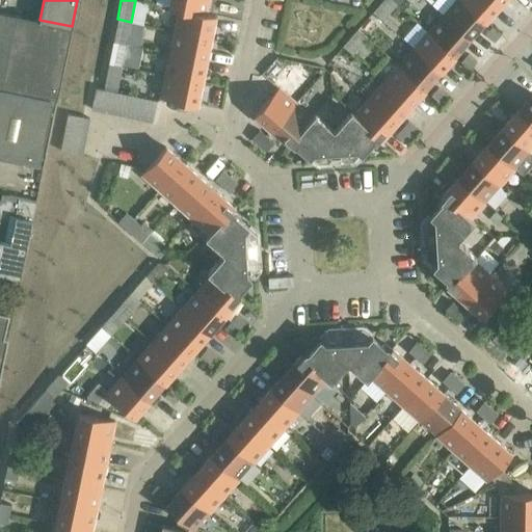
[(205,12),(207,0),(170,0),(169,7),(179,9),(180,8),(205,14),(205,12)]
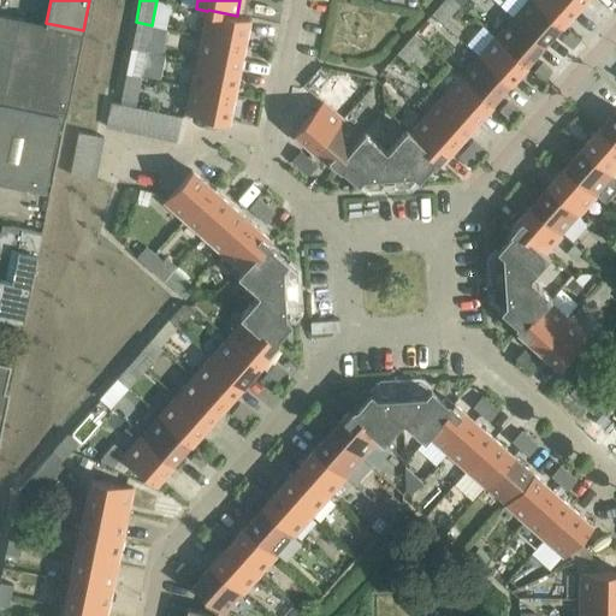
[(460,5),(454,0),(443,0),(432,13),(444,23),(460,5)]
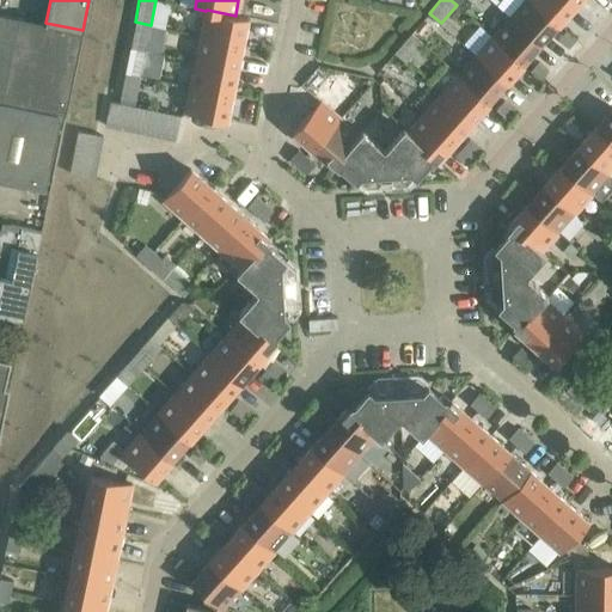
[(540,44),(558,24),(530,0),(524,0),(509,17),(540,44)]
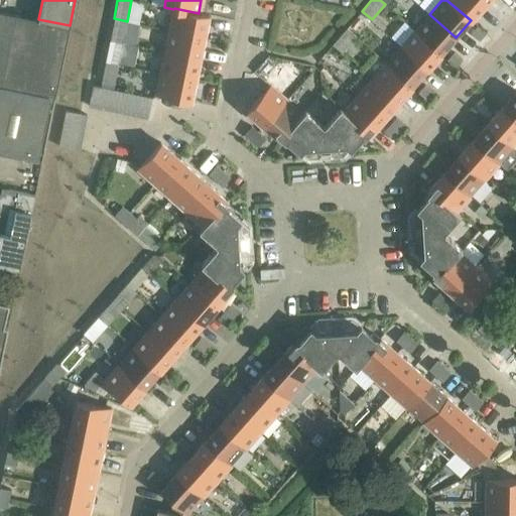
[(446,0),(471,20),(485,4),(480,0),(446,0)]
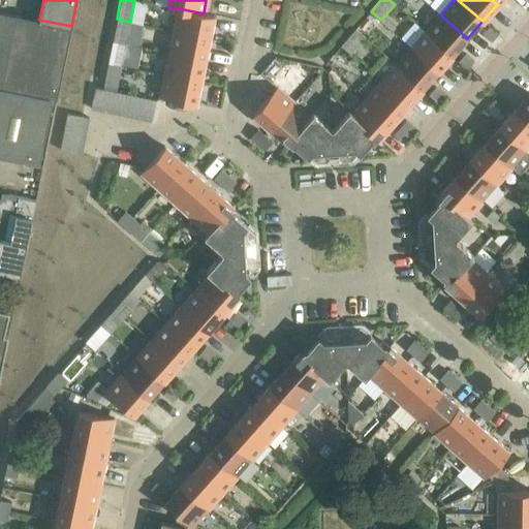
[(214,14),(204,12),(204,13),(179,8),(178,9),(174,30),(209,37),(214,14)]
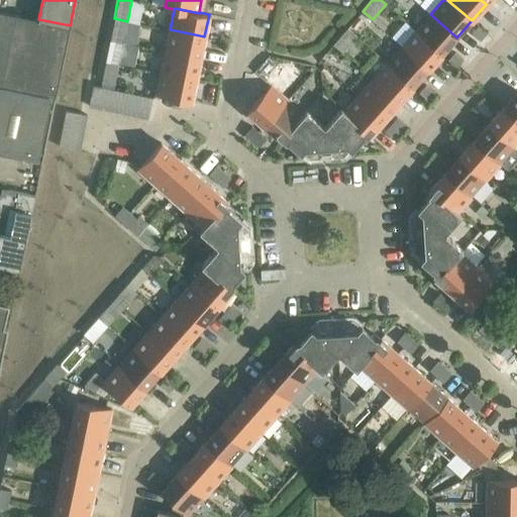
[(70,25),(38,19),(15,14),(0,86),(52,96),(56,97),(70,25)]
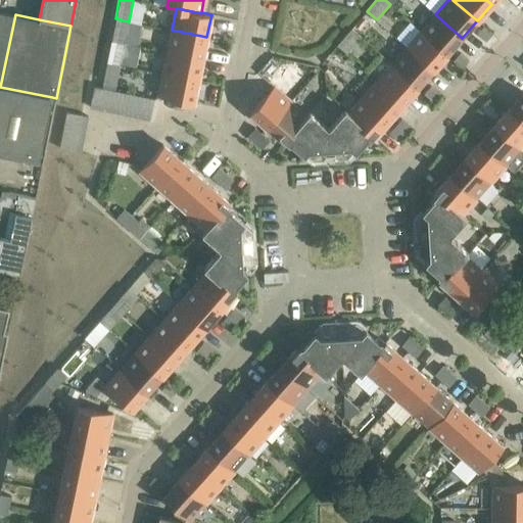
[(447,54),(462,38),(435,14),(421,31),(447,54)]
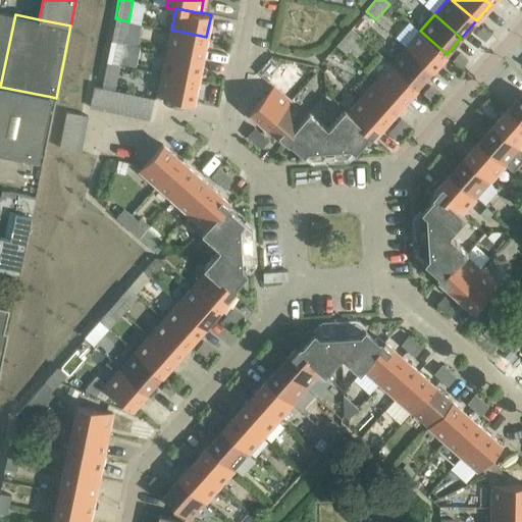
[(124,43),(128,21),(115,18),(111,40),(124,43)]
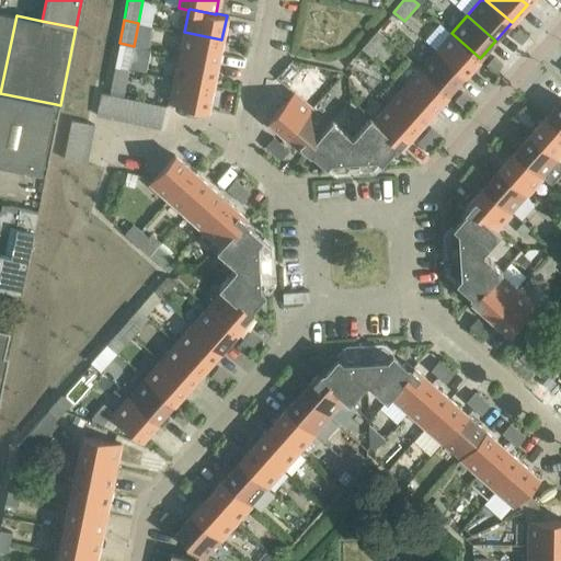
[(518,27),(512,35),(521,44),(528,36),(518,27)]
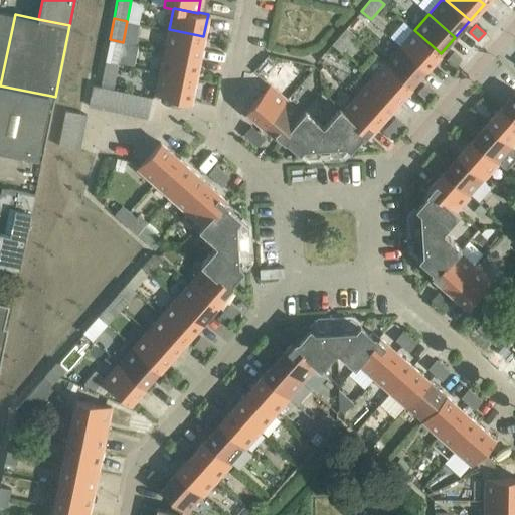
[(356,36),(346,27),(332,43),(341,52),(356,36)]
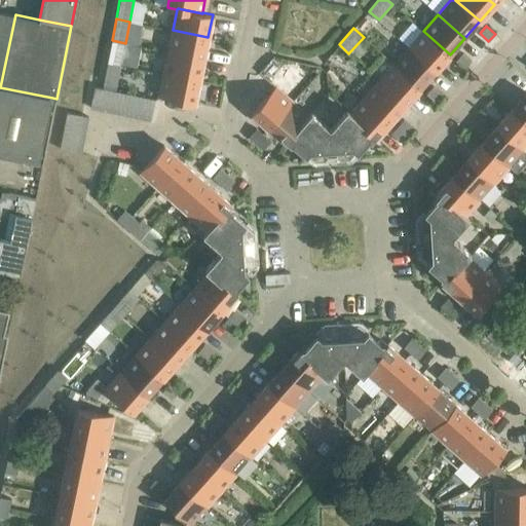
[(203,60),(208,37),(173,30),(168,51),(203,60)]
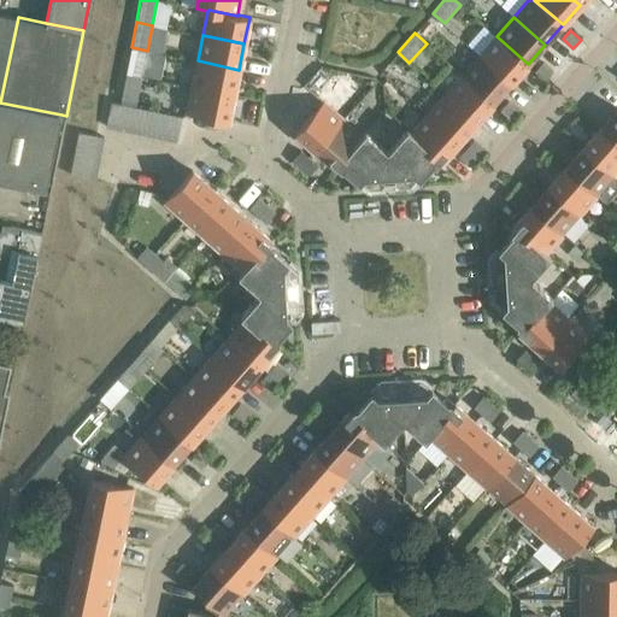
[(511,83),(528,64),(497,36),(480,56),(511,83)]
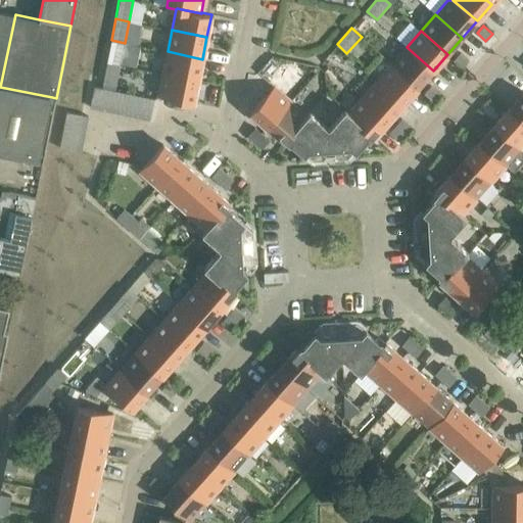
[(121,64),(125,43),(111,40),(107,61),(121,64)]
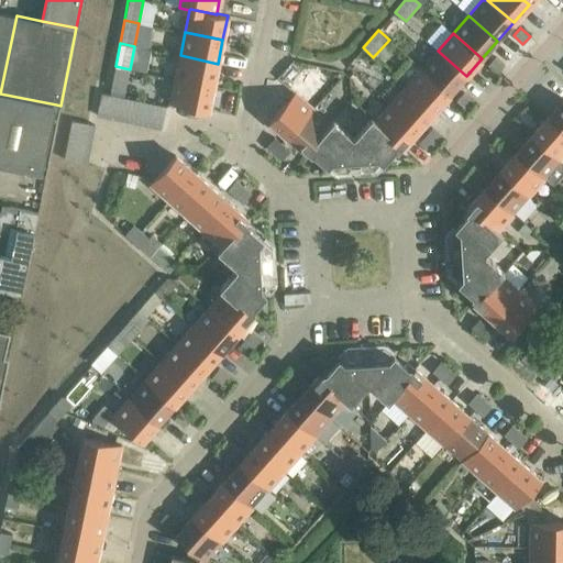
[(450,94),(466,76),(438,51),(421,68),(450,94)]
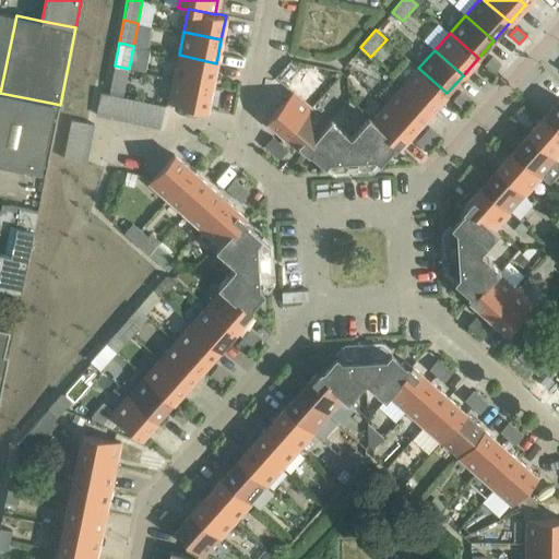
[(212,86),(216,63),(179,55),(175,79),(212,86)]
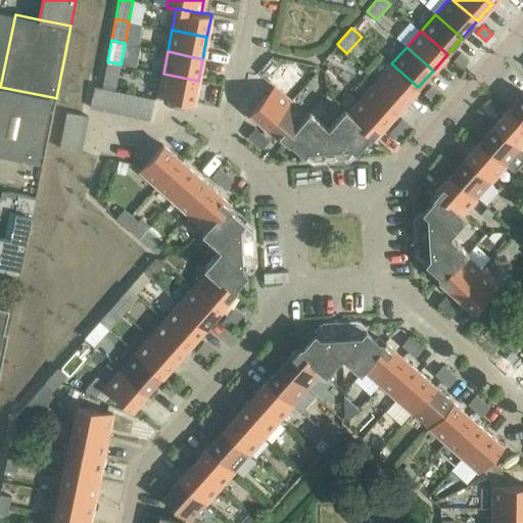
[(462,67),(469,60),(461,52),(454,59),(462,67)]
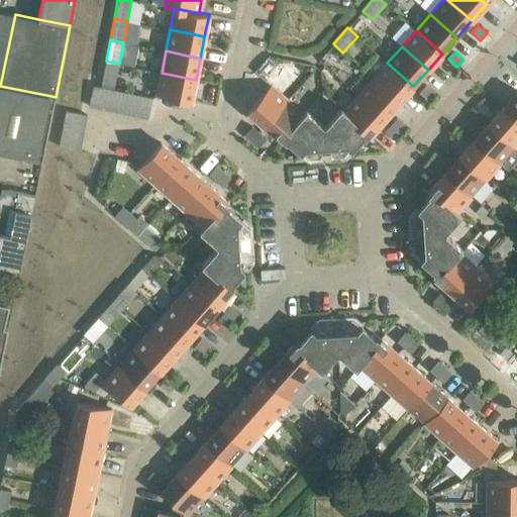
[(114,85),(119,64),(106,61),(101,82),(114,85)]
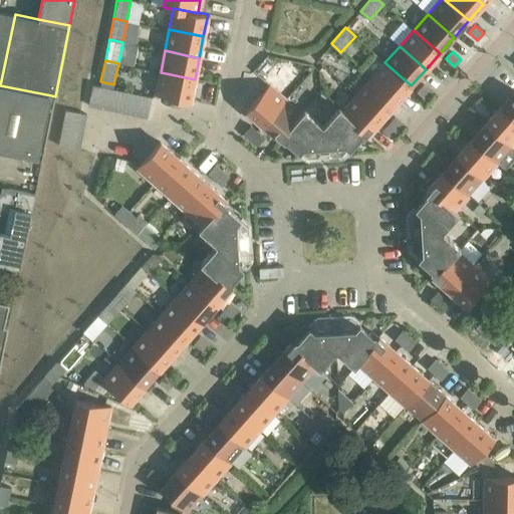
[(397,101),(411,85),(384,62),(370,78),(397,101)]
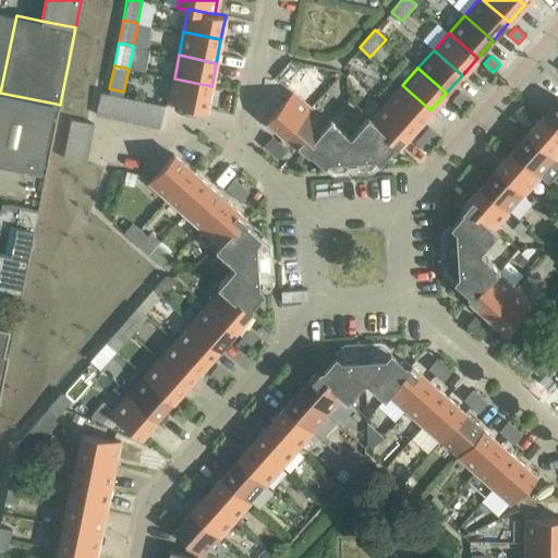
[(206,110),(211,86),(174,79),(173,81),(169,101),(206,110)]
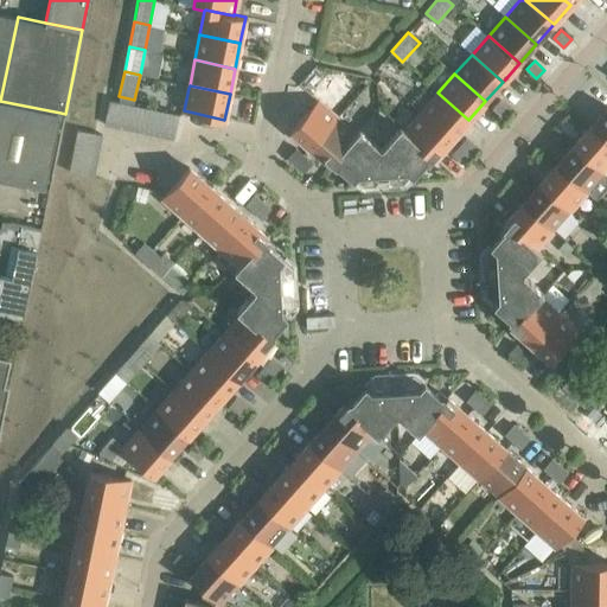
[(451,140),(468,120),(438,93),(421,112),(451,140)]
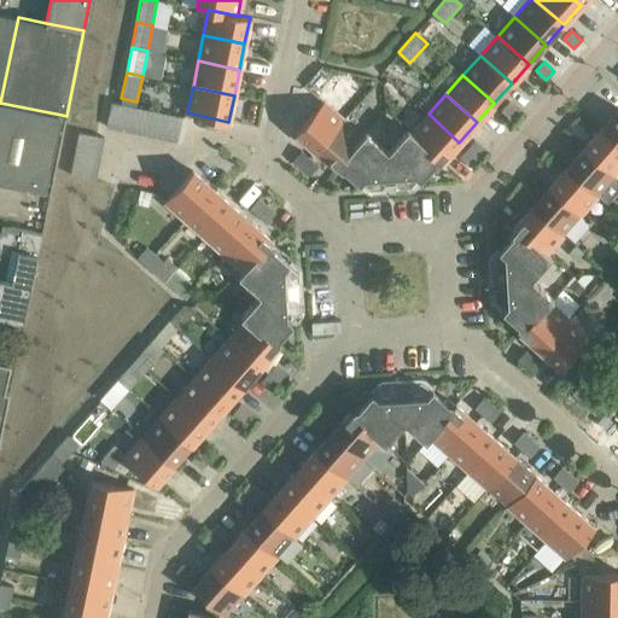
[(512,118),(519,110),(509,100),(501,110),(512,118)]
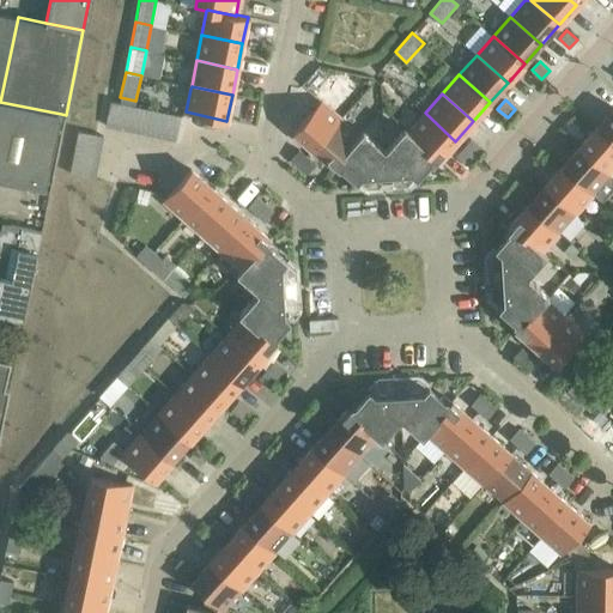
[(0,180),(46,189),(61,114),(0,102),(0,101),(0,180)]
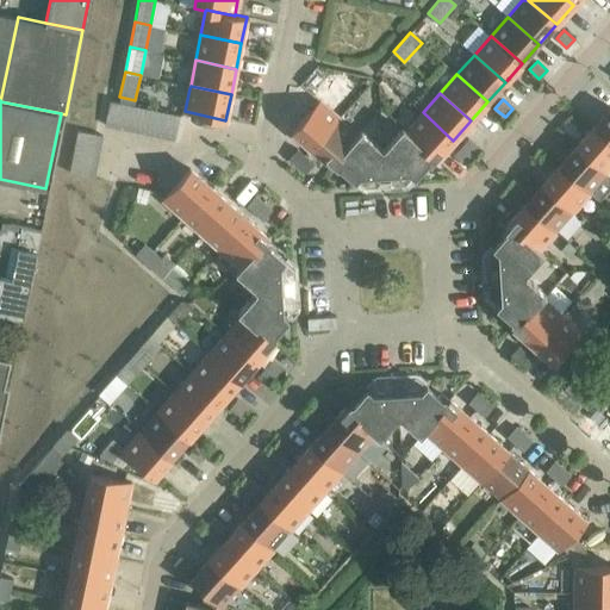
[(118,128),(124,103),(110,100),(105,124),(118,128)]
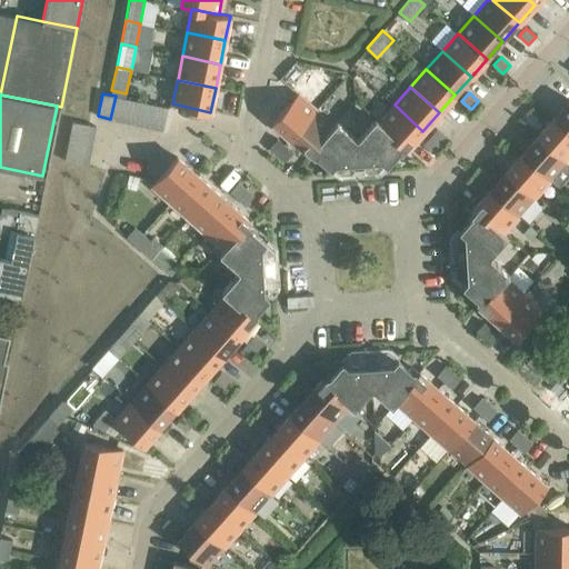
[(291,138),(317,110),(315,108),(298,93),(272,121),(291,138)]
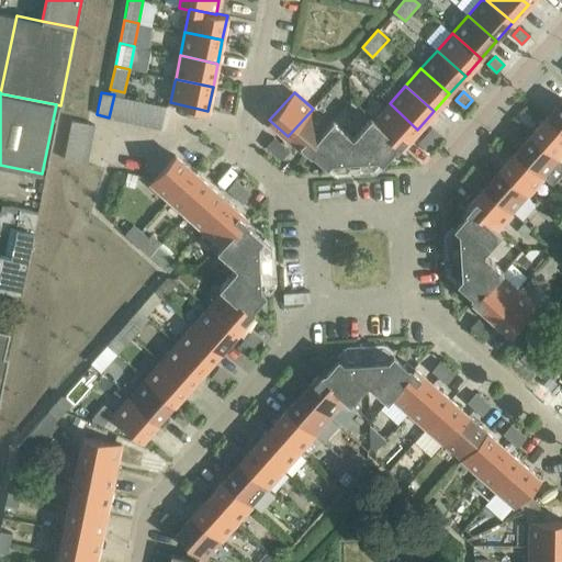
[(122,120),(127,98),(114,94),(109,117),(122,120)]
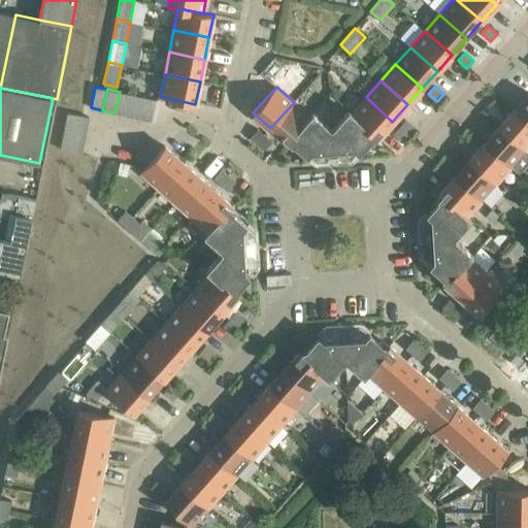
[(127,116),(131,94),(120,92),(114,112),(127,116)]
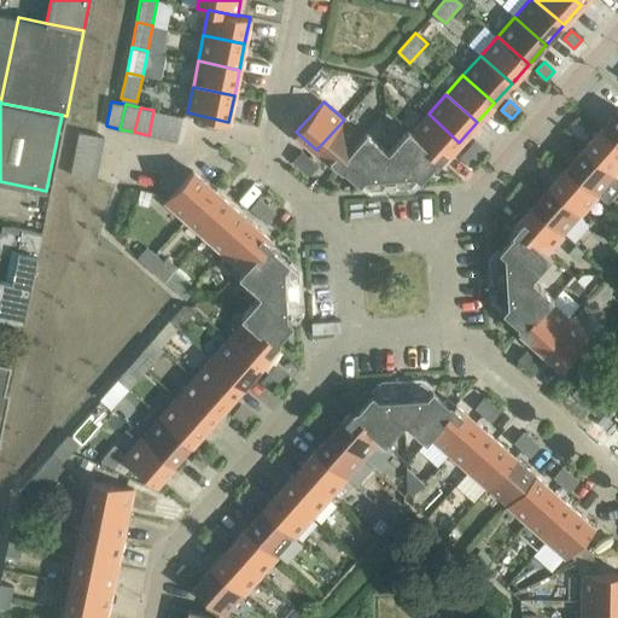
[(617,109),(601,128),(617,143),(617,109)]
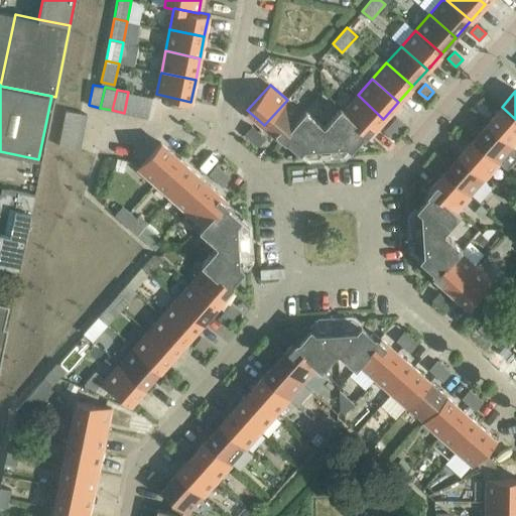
[(136,115),(140,95),(128,92),(124,113),(136,115)]
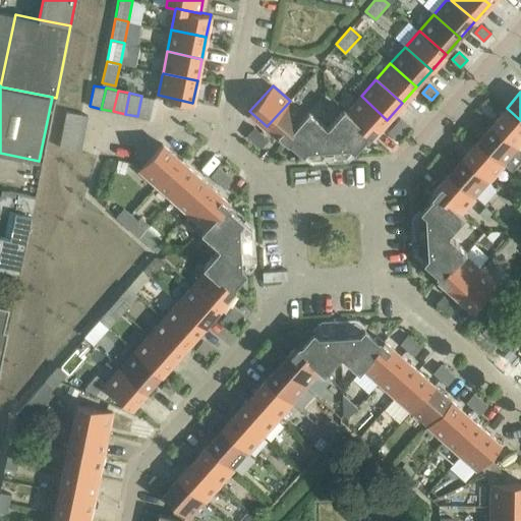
[(154,98),(141,96),(137,116),(150,119),(154,98)]
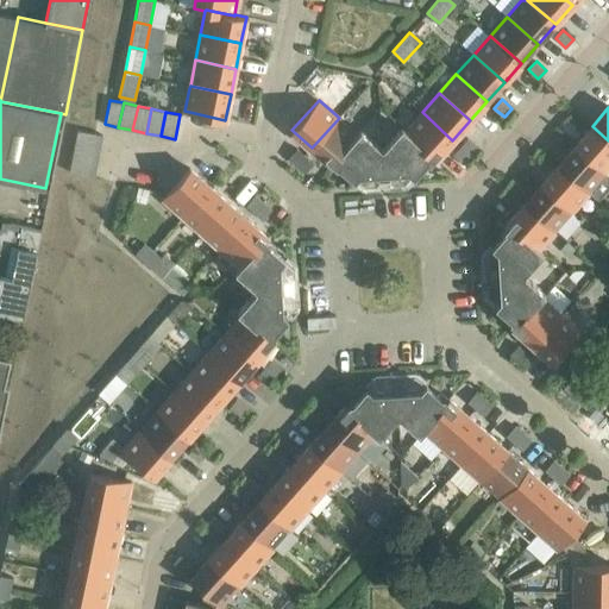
[(435,159),(452,140),(422,112),(406,131),(405,132),(431,155),(431,156),(435,159)]
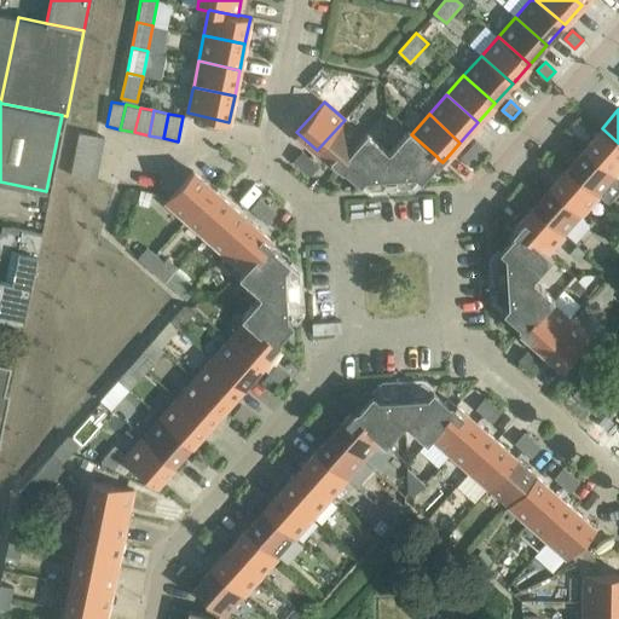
[(364,137),(363,136),(345,120),(317,150),(337,169),(341,165),(340,163),(364,137)]
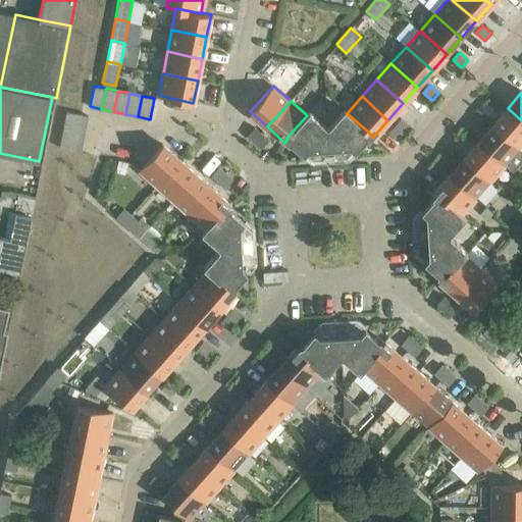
[(521,145),(521,120),(508,108),(492,124),(519,148),(521,145)]
